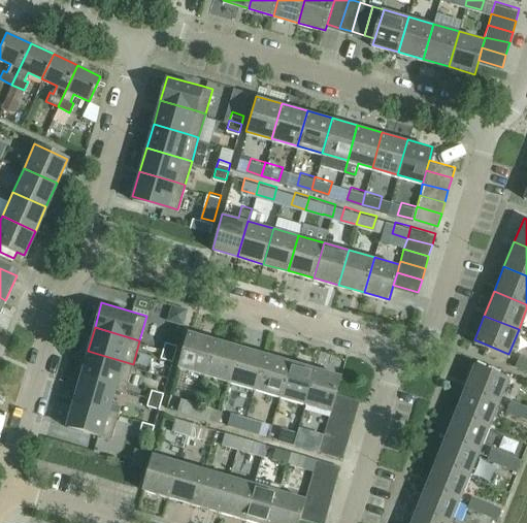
[(204,372),(213,337),(188,329),(178,365),(204,372)]
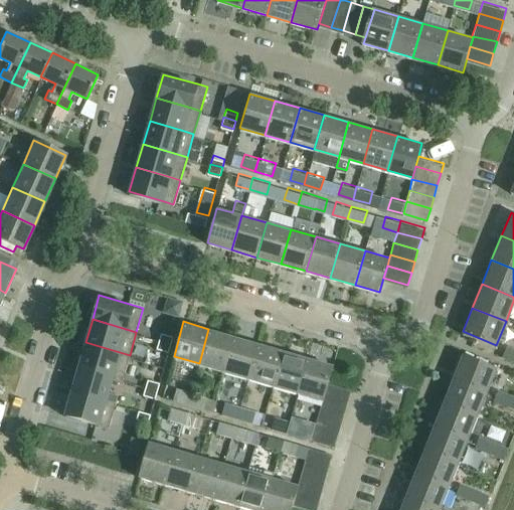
[(223,370),(233,336),(208,329),(199,363),(223,370)]
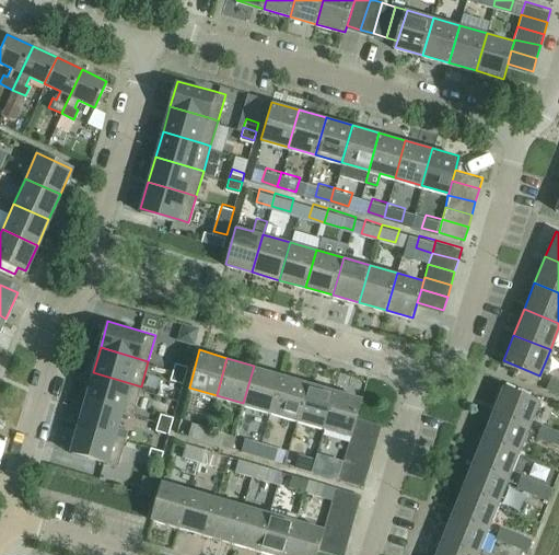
[(173,369),(186,372),(188,363),(176,359),(173,369)]
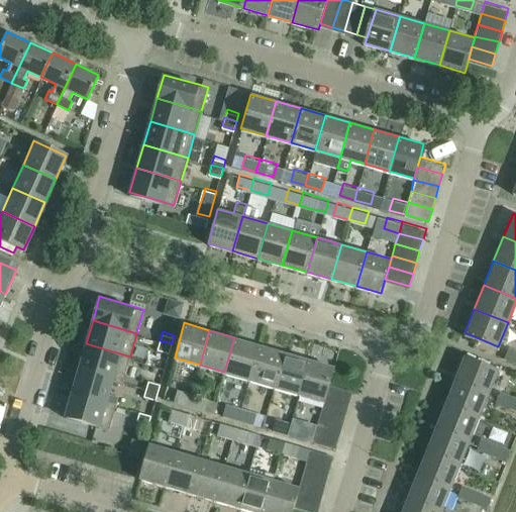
[(248,379),(259,344),(234,337),(224,372),(248,379)]
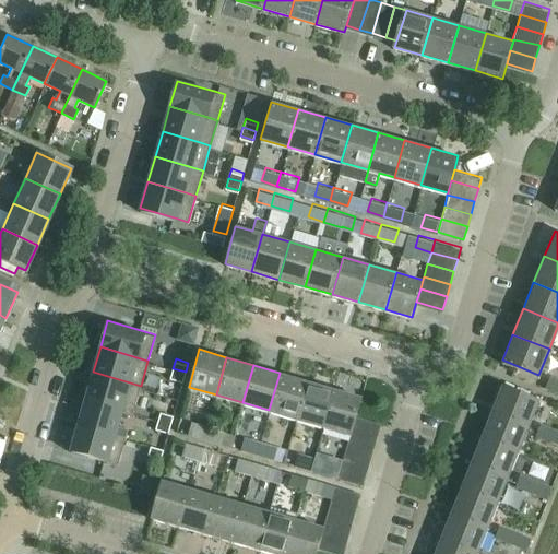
[(170,377),(182,380),(186,372),(173,368),(170,377)]
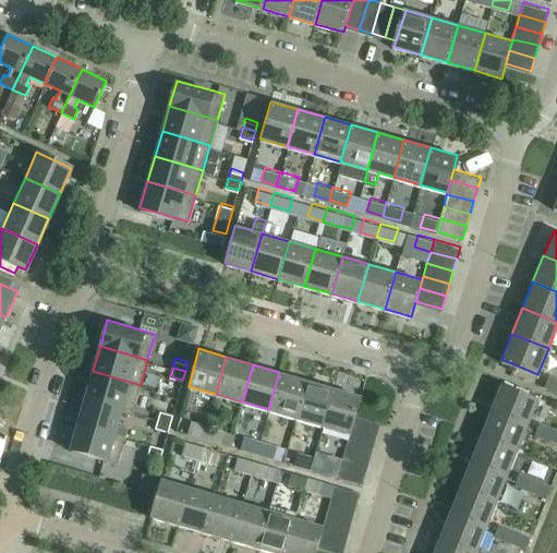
[(133,410),(141,385),(93,371),(85,396),(133,410)]
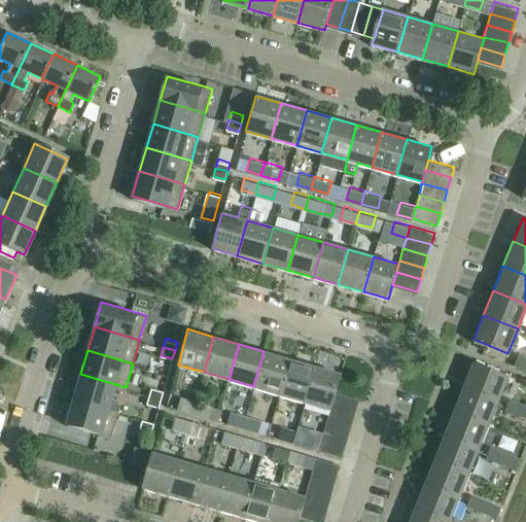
[(278,393),(288,358),(264,351),(253,386),(278,393)]
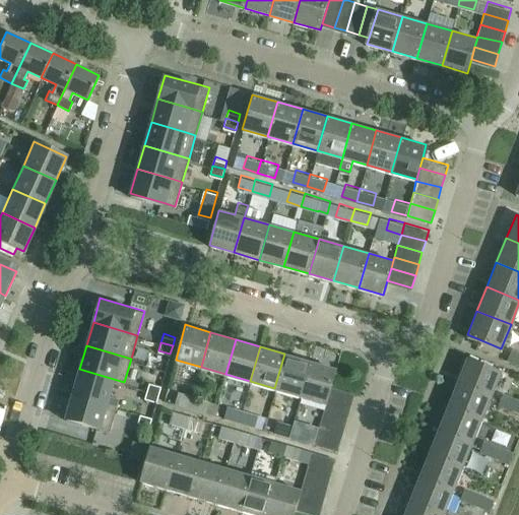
[(518,349),(512,346),(507,359),(518,363),(518,349)]
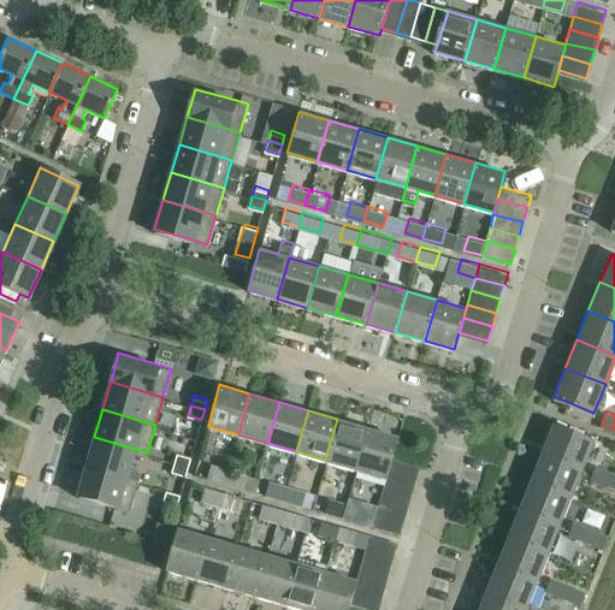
[(337,419),(325,460),(355,468),(367,427),(337,419)]
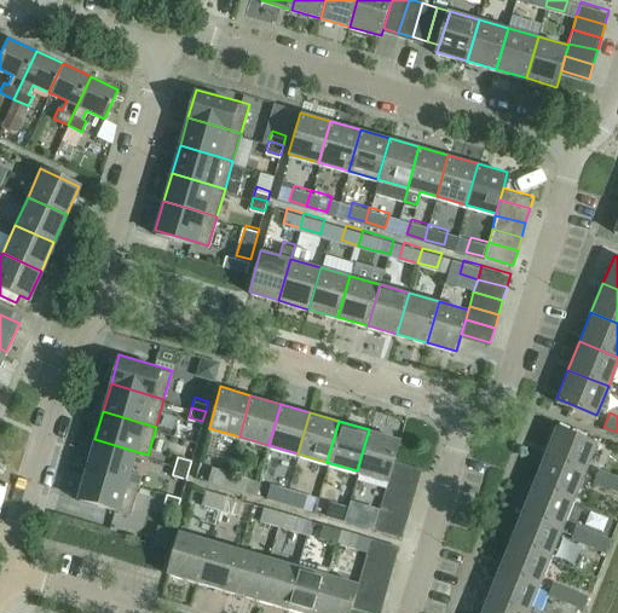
[(546,455),(584,470),(596,441),(556,426),(546,455)]
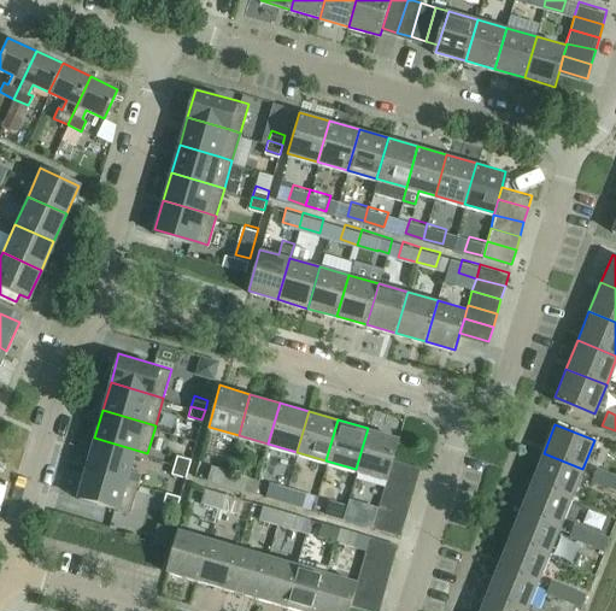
[(398,436),(368,428),(356,469),(386,477),(388,469),(393,456),(398,436)]
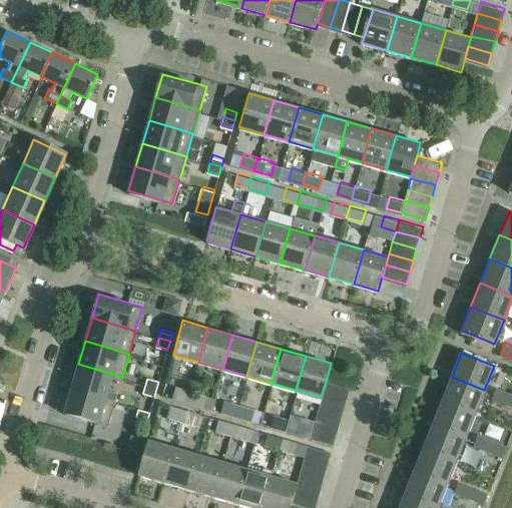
[(122,378),(122,377),(78,364),(72,387),(115,400),(116,400),(108,397),(114,376),(122,378)]
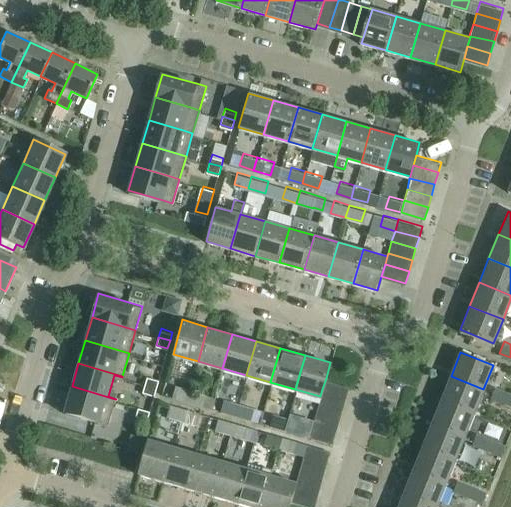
[(157,386),(158,383),(159,378),(148,375),(145,383),(157,386)]
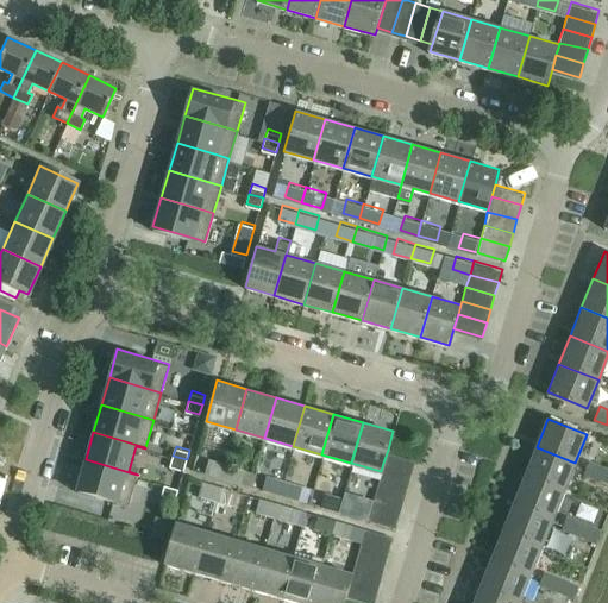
[(575,463),(537,447),(525,475),(564,490),(575,463)]
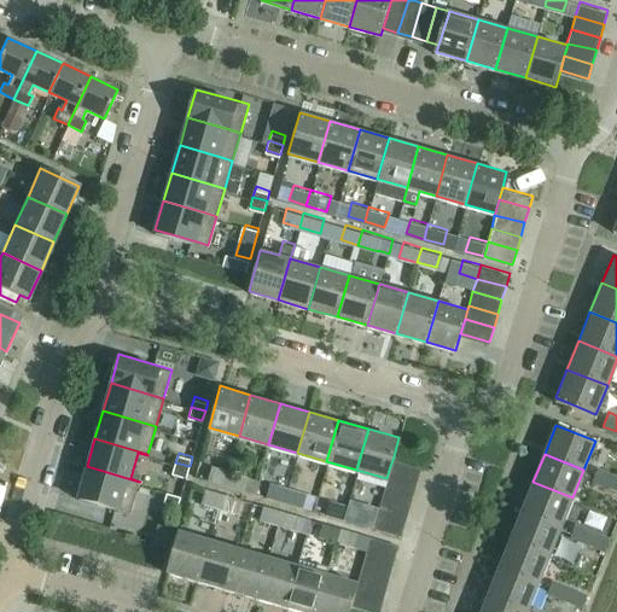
[(389,470),(418,478),(423,465),(394,456),(389,470)]
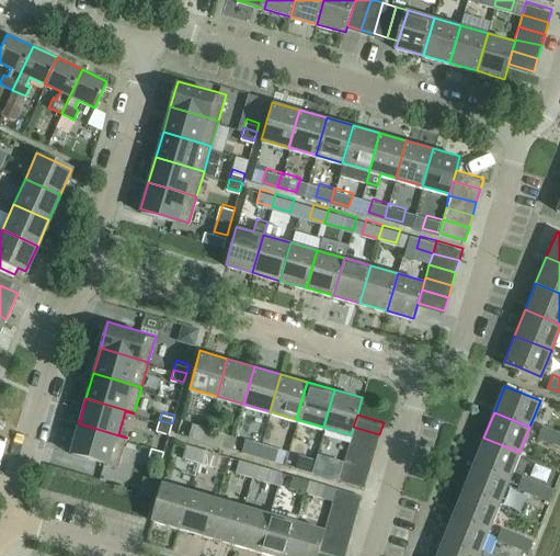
[(157,429),(170,433),(172,423),(159,420),(157,429)]
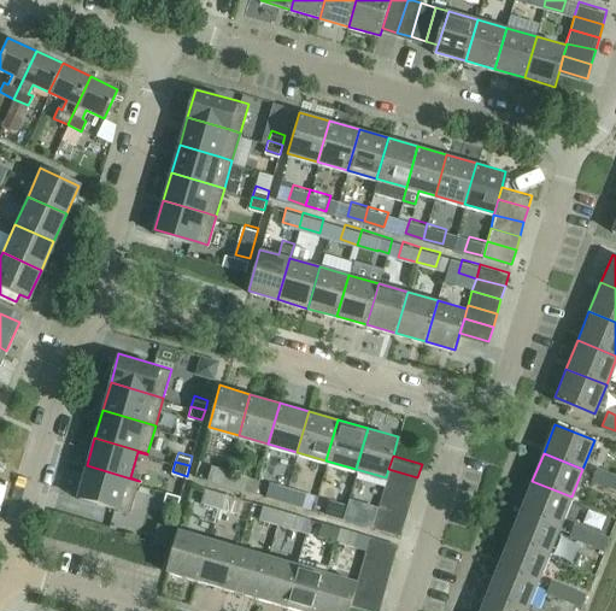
[(212,462),(207,477),(226,482),(229,466),(212,462)]
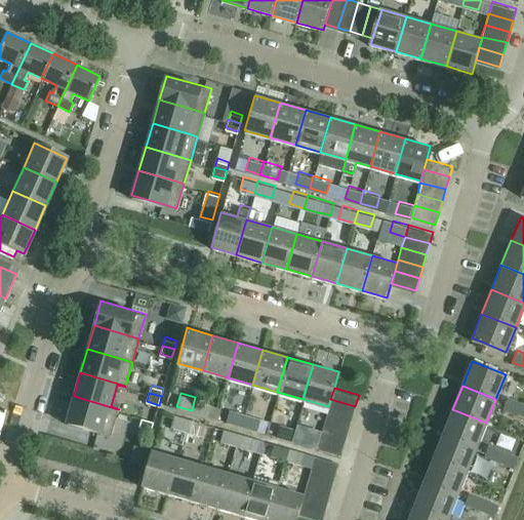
[(518,412),(523,400),(509,394),(504,406),(518,412)]
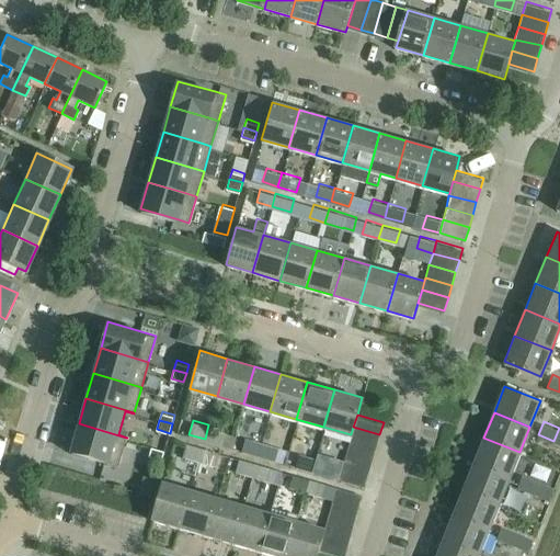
[(120,464),(126,438),(79,423),(71,450),(99,458),(120,464)]
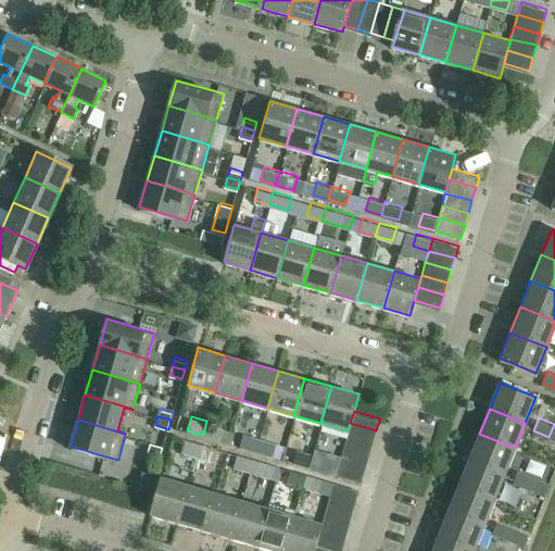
[(203,435),(221,440),(225,426),(206,421),(203,435)]
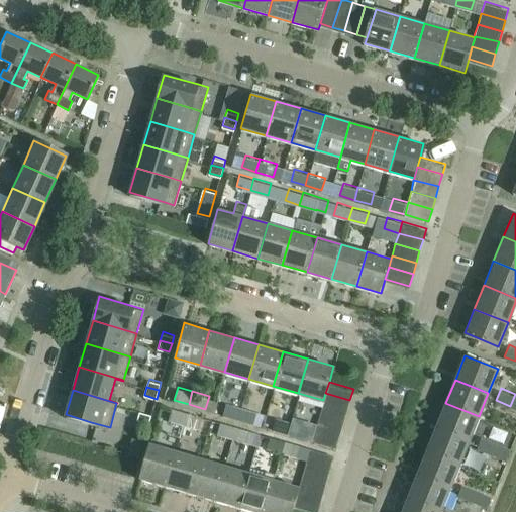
[(322,405),(346,412),(349,400),(325,393),(323,400),(322,405)]
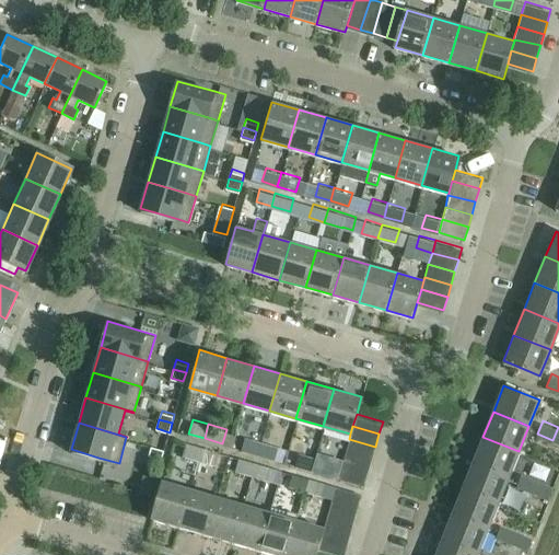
[(245,435),(242,449),(257,453),(261,439),(245,435)]
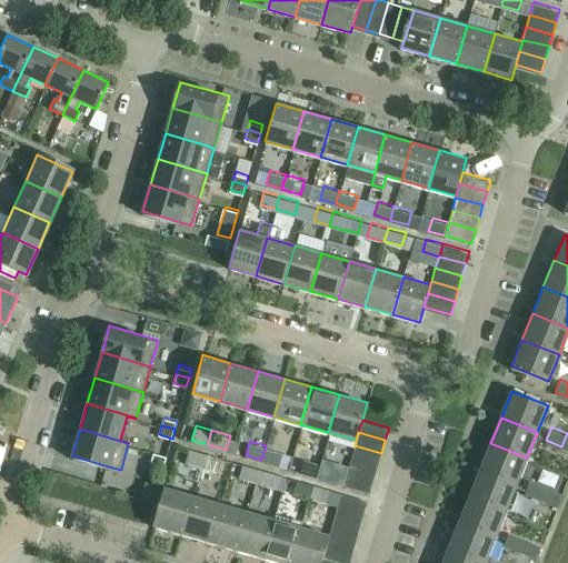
[(480,470),(516,484),(527,458),(490,443),(480,470)]
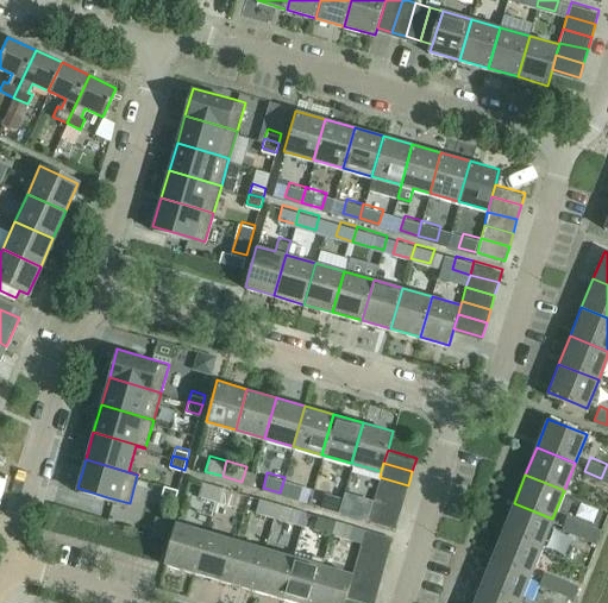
[(299,498),(299,497),(304,483),(284,477),(280,492),(299,498)]
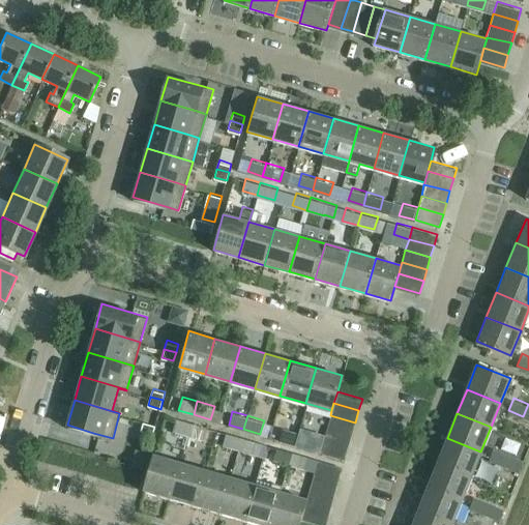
[(326,428),(351,435),(355,423),(330,415),(326,428)]
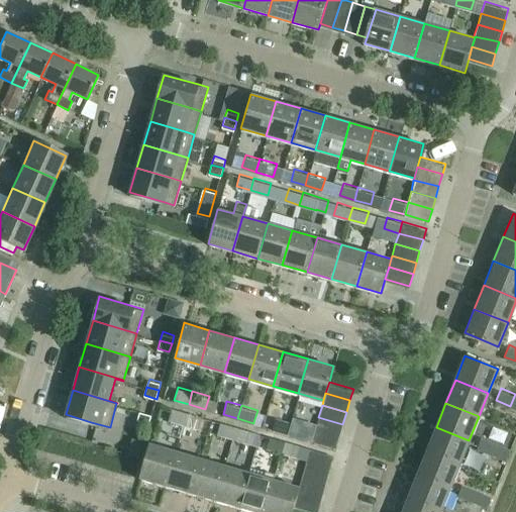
[(169,419),(183,423),(187,410),(172,406),(169,419)]
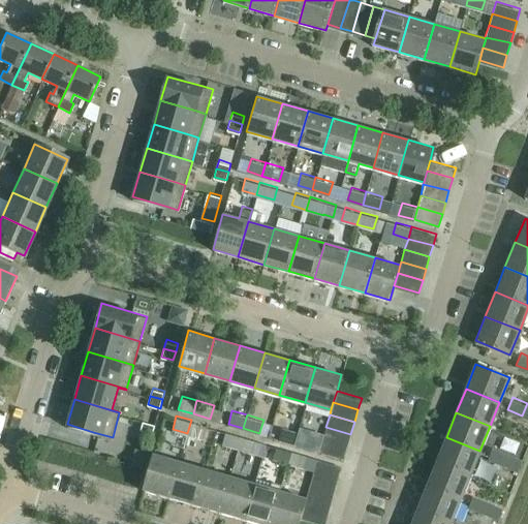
[(153,432),(155,424),(144,420),(141,429),(153,432)]
